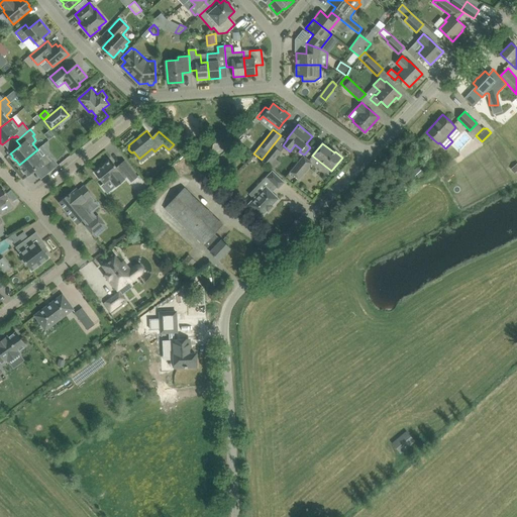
[(273,145),(262,160),(270,167),(282,152),(273,145)]
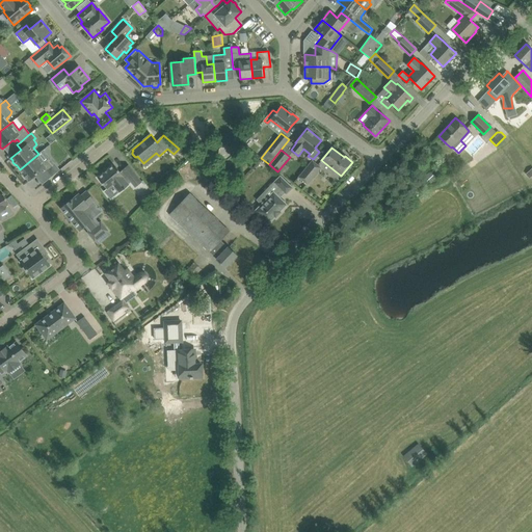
[(38,154),(20,169),(23,174),(23,176),(25,178),(27,179),(29,181),(45,167),(48,170),(56,164),(50,157),(45,161),(38,154)]
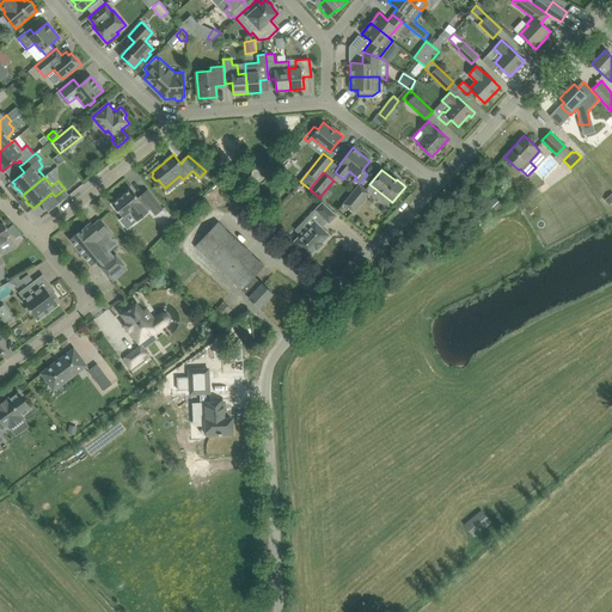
[(353,210),(368,193),(359,185),(344,203),(353,210)]
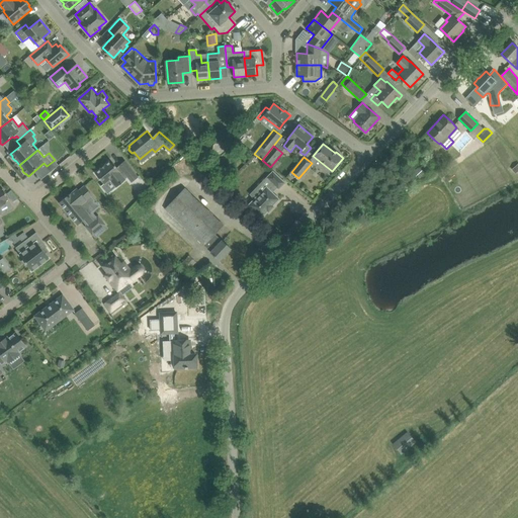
[(107,164),(95,173),(104,184),(110,179),(116,187),(125,179),(127,177),(132,182),(139,177),(124,161),(118,166),(119,166),(117,168),(111,160),(111,161),(110,160),(107,163),(107,164)]
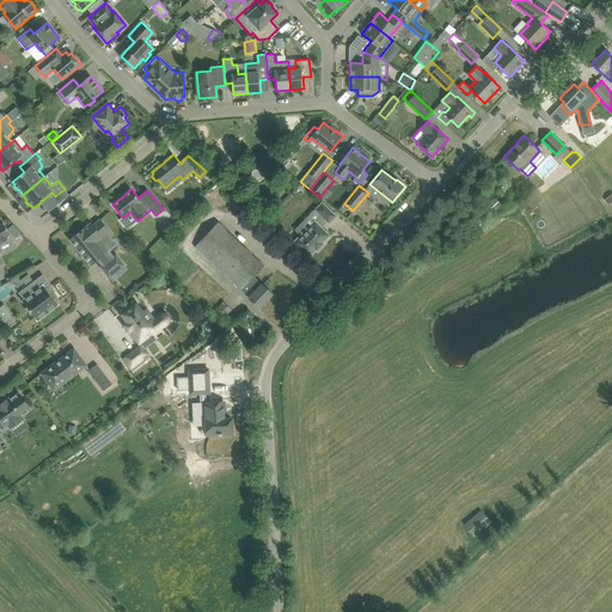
[(496,197),(488,204),(494,212),(502,204),(496,197)]
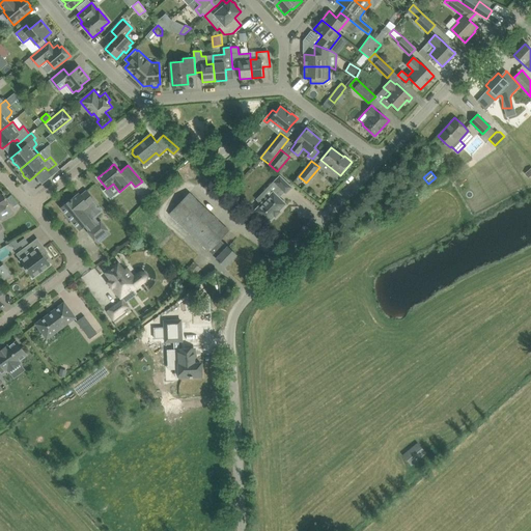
[(261,216),(259,218),(266,224),(267,222),(268,223),(274,216),(276,217),(281,212),(280,211),(286,204),(279,198),(285,192),(286,193),(291,188),(280,176),(275,182),(279,187),(269,197),(267,195),(259,202),(261,204),(255,211),(261,216)]
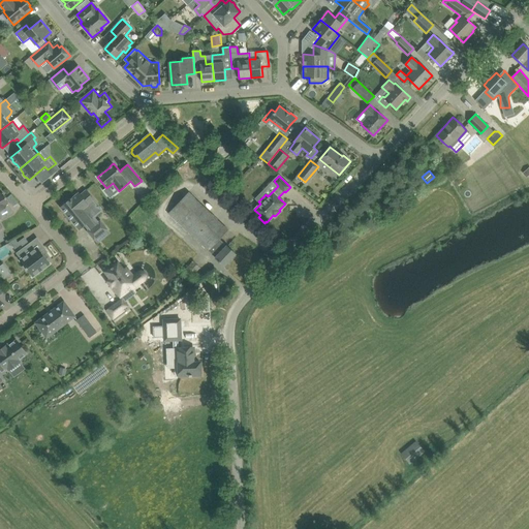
[(415,183),(409,188),(414,195),(421,190),(415,183)]
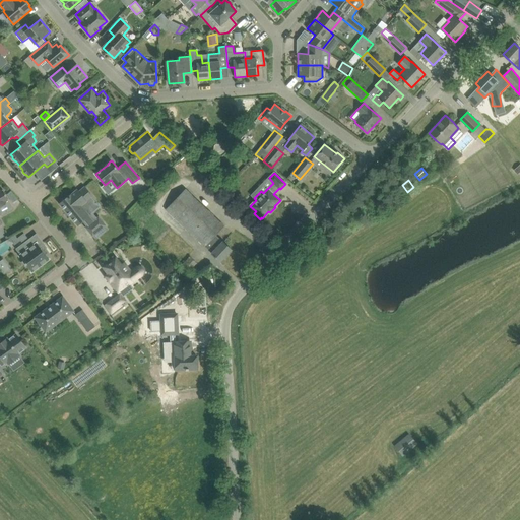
[(95,200),(92,196),(85,187),(79,191),(77,189),(72,194),(71,193),(66,197),(66,196),(61,200),(62,201),(60,203),(78,225),(89,215),(93,213),(87,206),(95,200)]
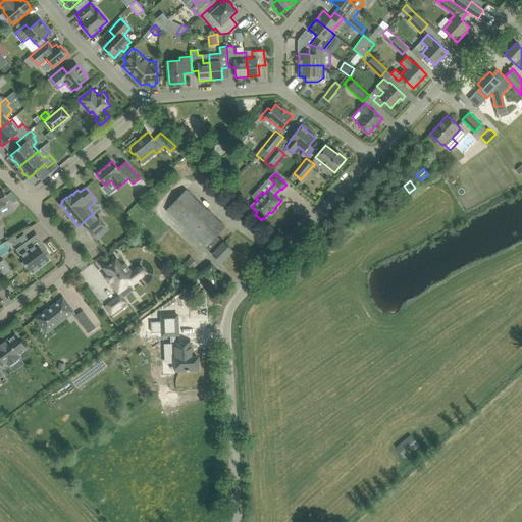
[(0,225),(2,225),(0,221),(0,215),(2,214),(0,210),(0,207),(7,204),(6,202),(9,200),(3,190),(0,192),(0,191),(0,225)]
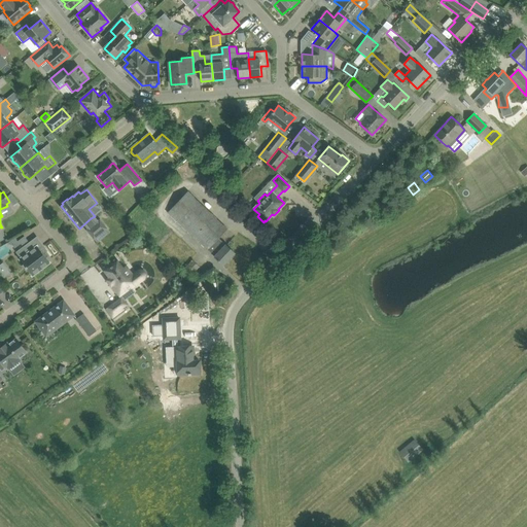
[(169,212),(216,258),(223,265),(235,253),(218,238),(227,229),(219,221),(188,191),(169,212)]
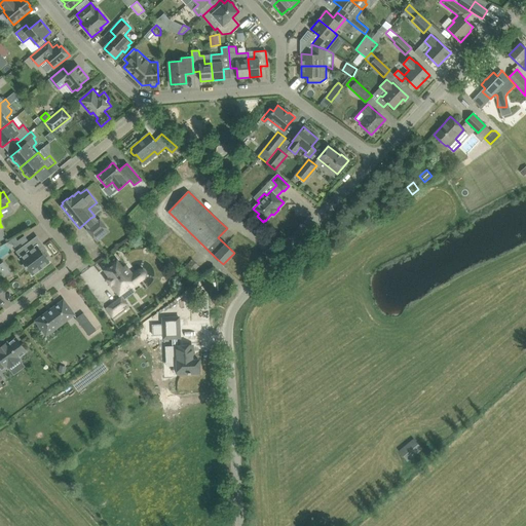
[(86,230),(95,238),(107,228),(100,219),(86,230)]
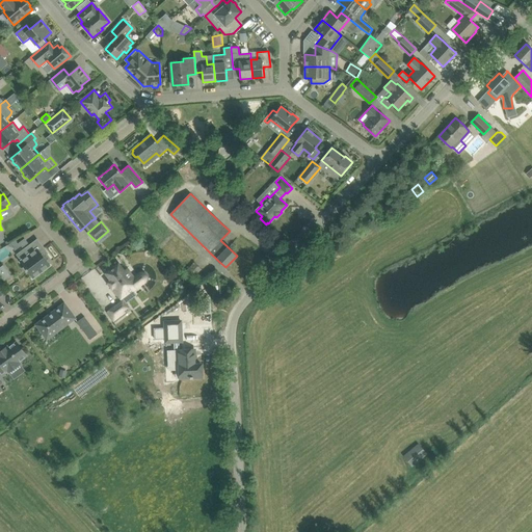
[(16,240),(10,244),(15,250),(21,246),(23,247),(28,243),(25,238),(18,243),(16,240)]
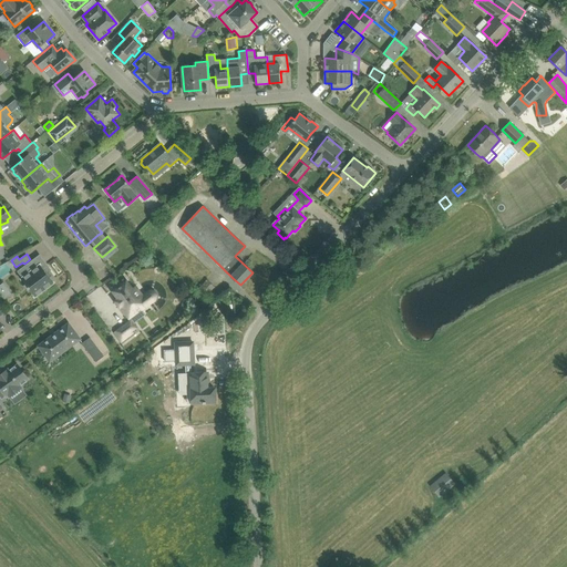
[(31,271),(22,279),(26,285),(24,286),(29,292),(31,290),(34,296),(53,282),(50,278),(53,275),(50,270),(51,269),(40,255),(27,265),(31,271)]
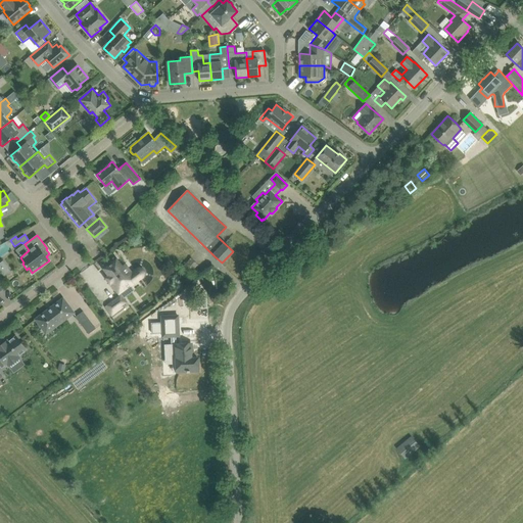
[(3,243),(0,245),(0,255),(8,250),(3,243)]
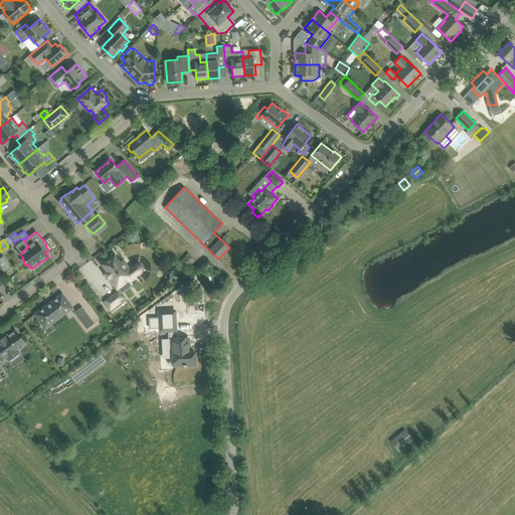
[(115,254),(102,265),(107,272),(104,274),(114,286),(115,286),(117,290),(129,281),(130,282),(142,273),(143,271),(143,268),(143,266),(141,264),(139,263),(135,263),(133,264),(129,268),(124,261),(121,263),(115,254)]
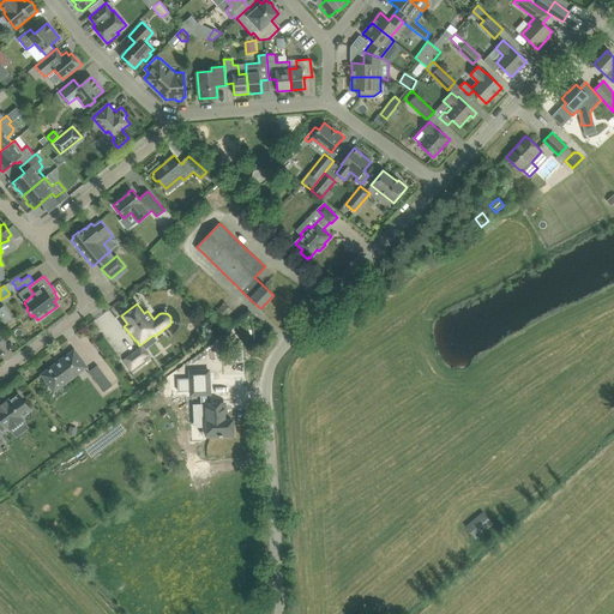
[(218,325),(232,311),(224,304),(210,318),(218,325)]
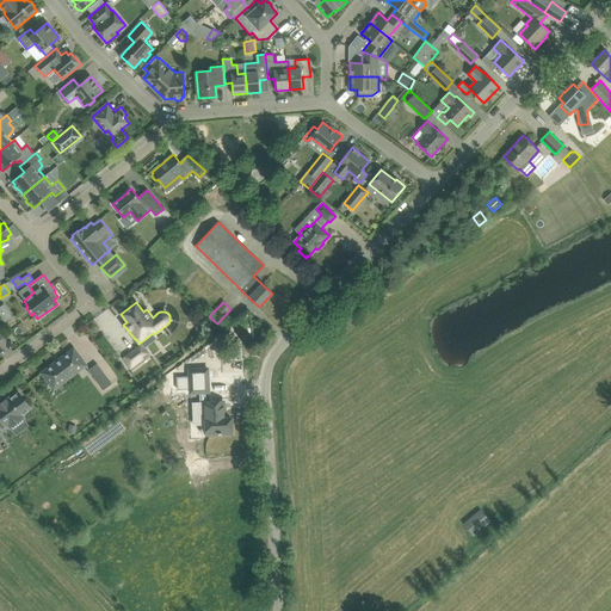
[(141,345),(123,358),(131,369),(143,359),(142,357),(146,353),(141,345)]
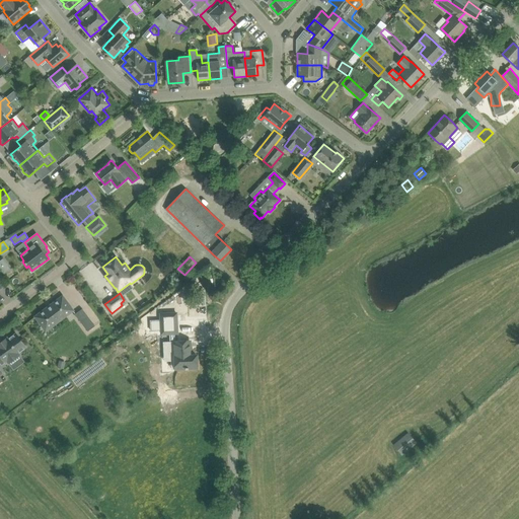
[(63,296),(35,316),(46,330),(73,310),(63,296)]
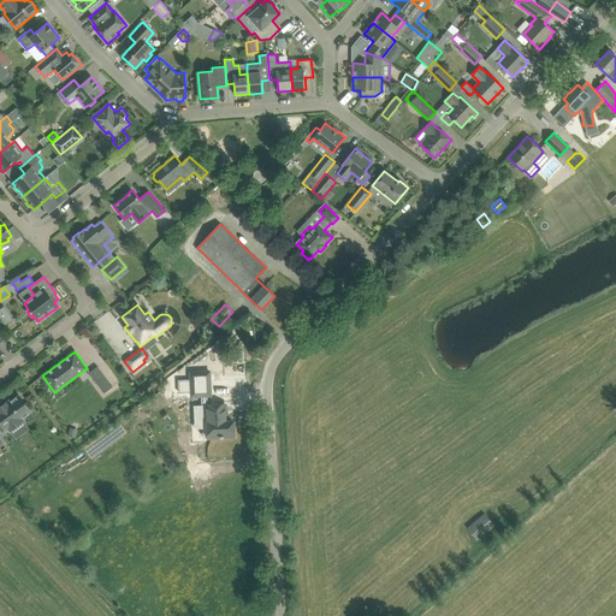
[(98,366),(89,373),(105,394),(113,386),(98,366)]
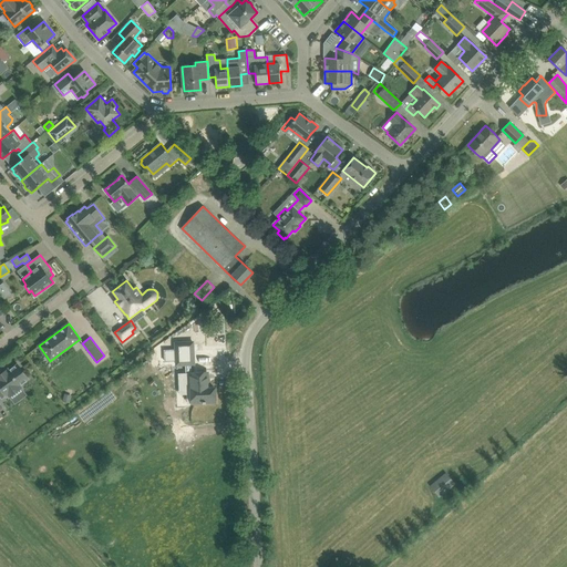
[(193,342),(175,343),(176,364),(186,364),(186,373),(178,373),(179,391),(192,390),(192,403),(203,403),(206,403),(206,402),(216,402),(215,388),(208,389),(207,380),(207,372),(192,373),(191,364),(194,364),(193,342)]
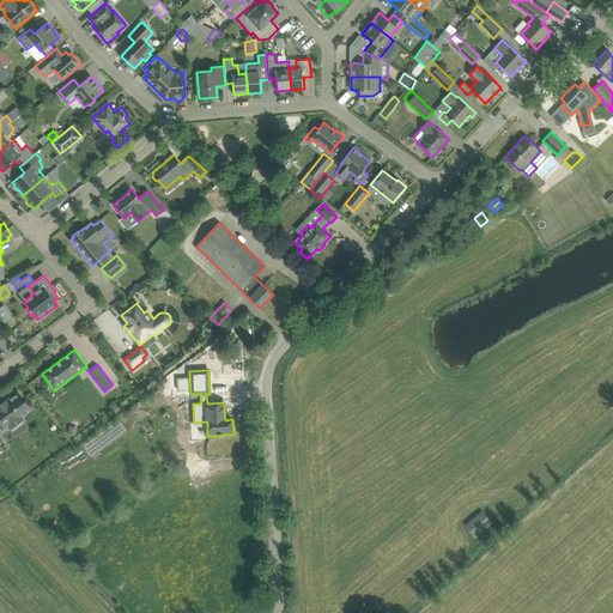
[(22,416),(31,408),(19,394),(10,401),(8,399),(0,405),(0,419),(0,426),(2,430),(8,426),(10,429),(24,419),(22,416)]
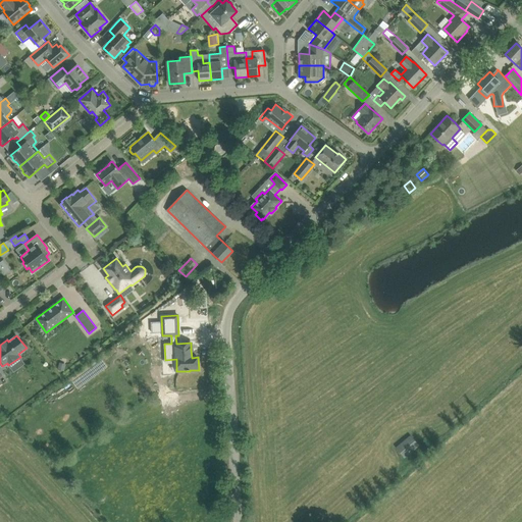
[(113,346),(107,351),(111,356),(117,351),(113,346)]
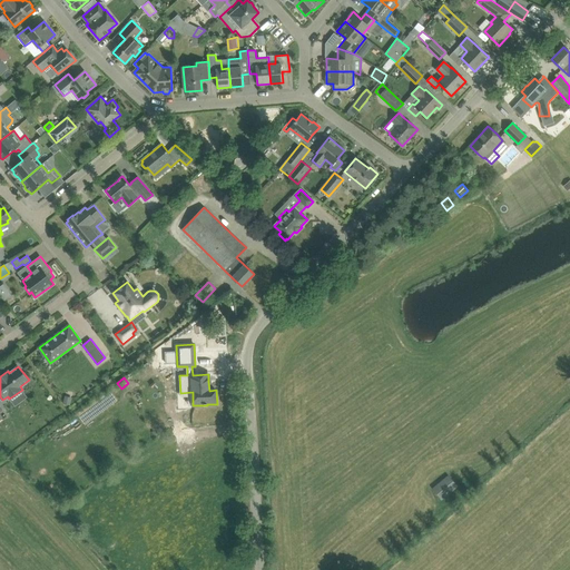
[(164,393),(147,397),(150,409),(166,405),(164,393)]
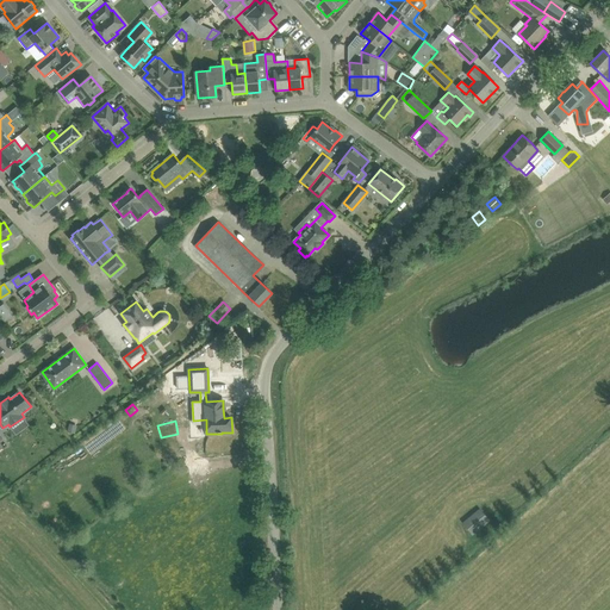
[(480,509),(462,523),(473,535),(490,521),(480,509)]
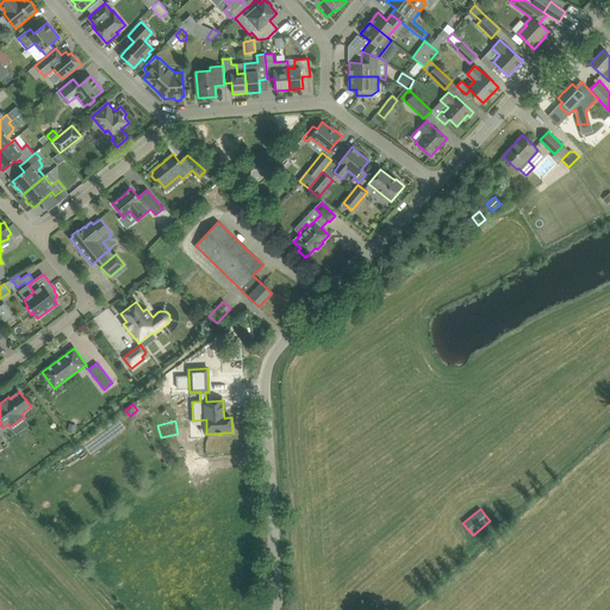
All buildings are outlined.
